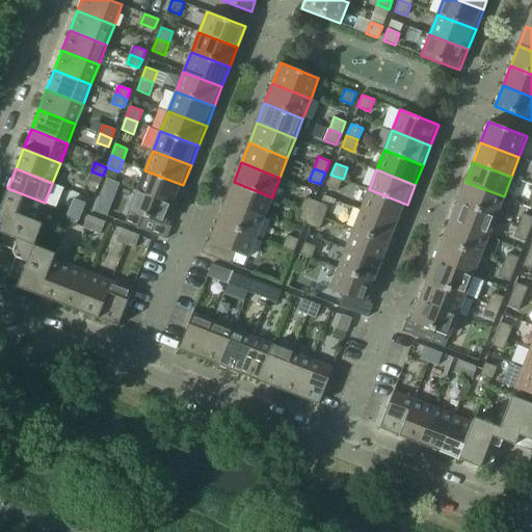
[(144,170),(137,190),(176,205),(183,185),(144,170)]
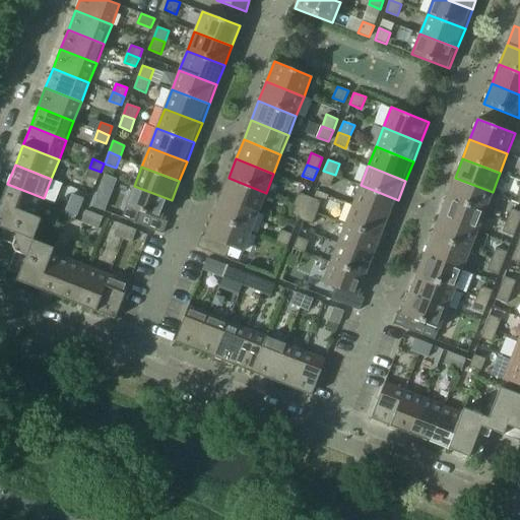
[(101,172),(89,168),(85,176),(98,180),(101,172)]
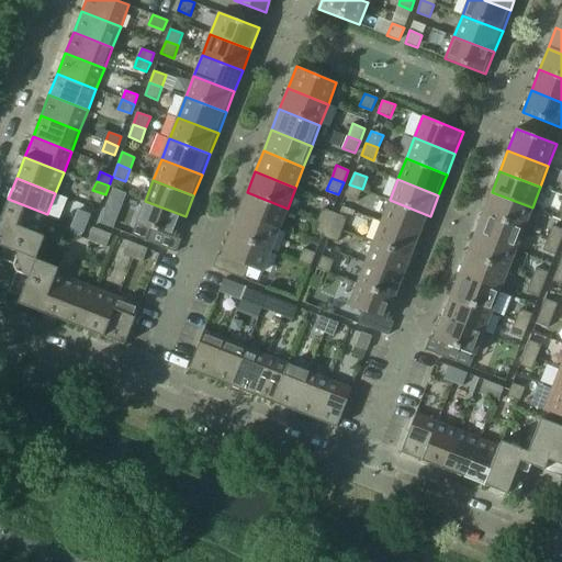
[(362,189),(349,184),(345,197),(357,202),(362,189)]
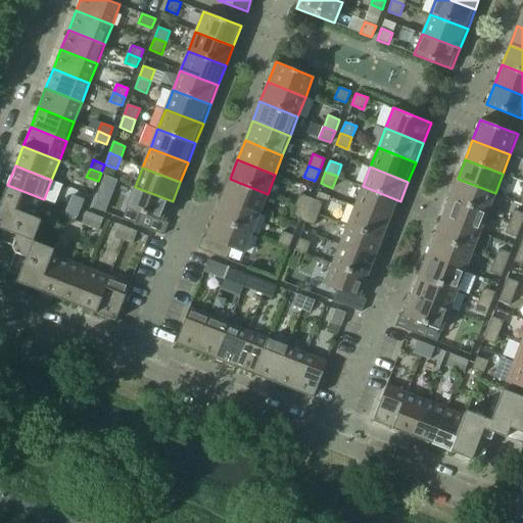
[(230,179),(222,198),(259,214),(268,194),(230,179)]
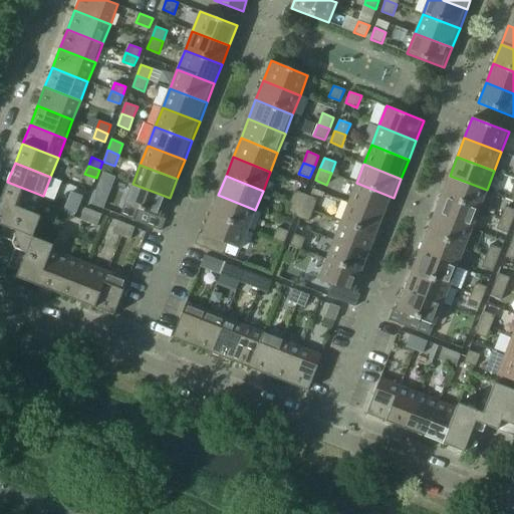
[(450,176),(442,195),(479,209),(487,190),(450,176)]
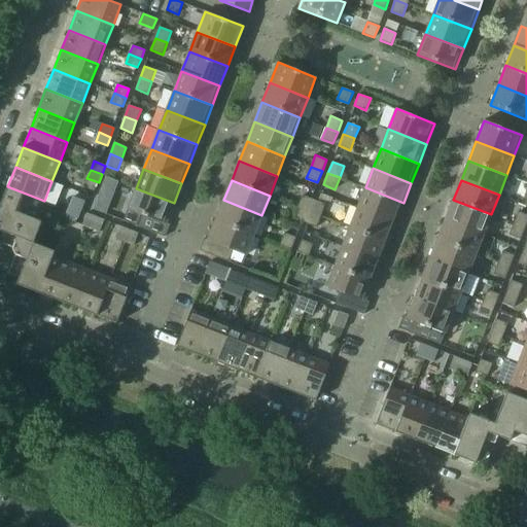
[(7,186),(0,206),(36,220),(37,219),(44,201),(7,186)]
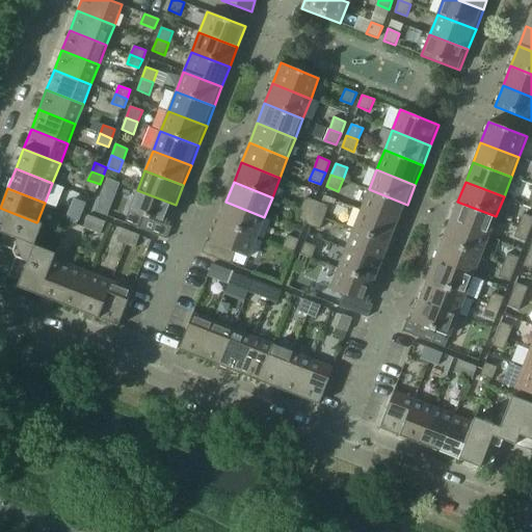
[(369,189),(362,209),(399,224),(407,205),(369,189)]
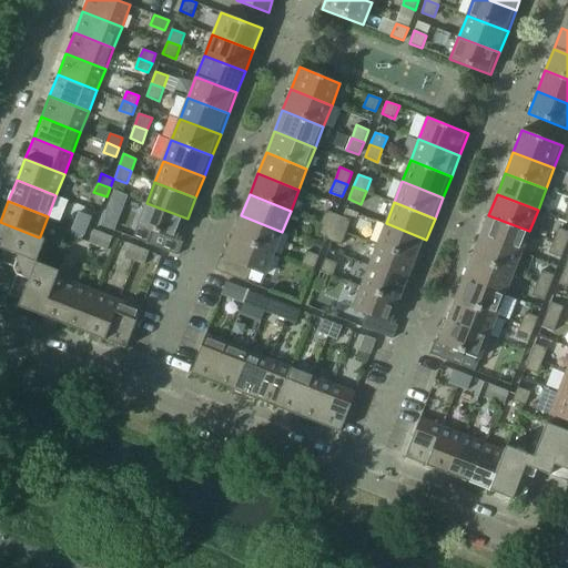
[(146,203),(133,237),(164,250),(178,255),(183,242),(179,240),(188,219),(146,203)]
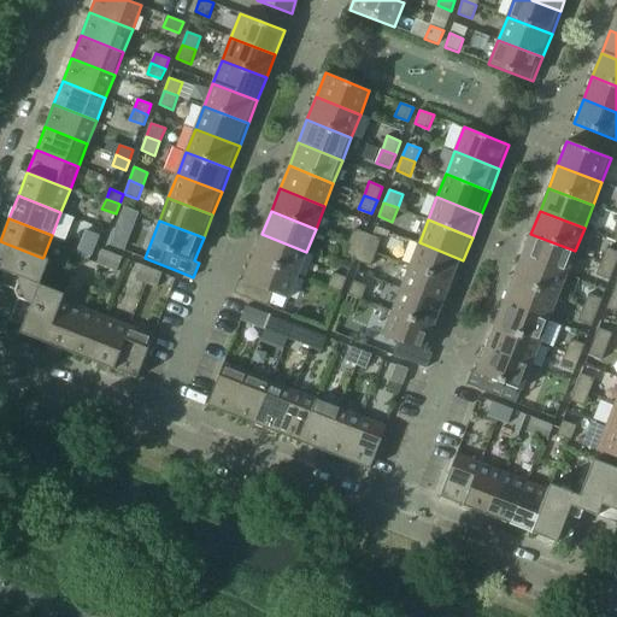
[(354,229),(350,242),(363,247),(368,234),(354,229)]
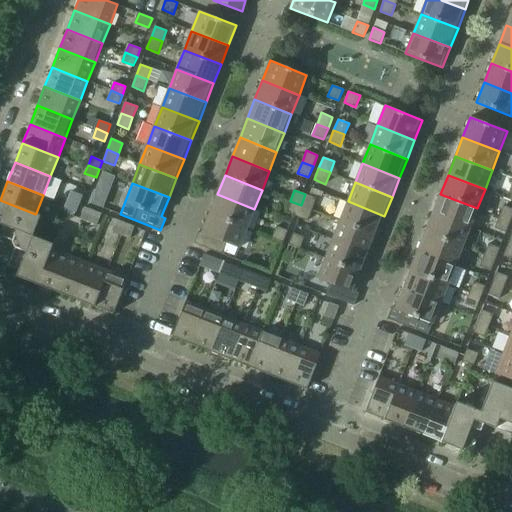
[(71,191),(68,199),(79,204),(82,195),(71,191)]
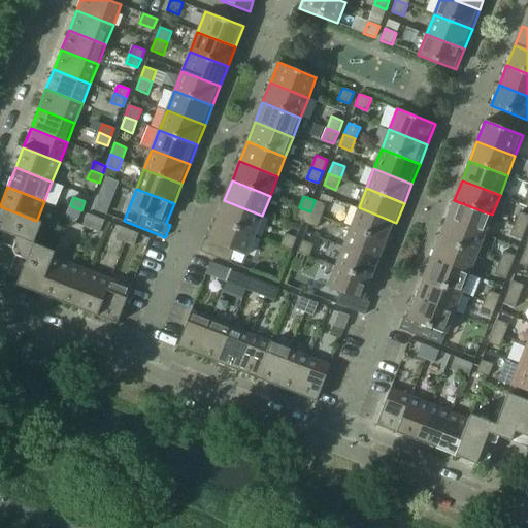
[(98,197),(93,209),(104,213),(109,202),(98,197)]
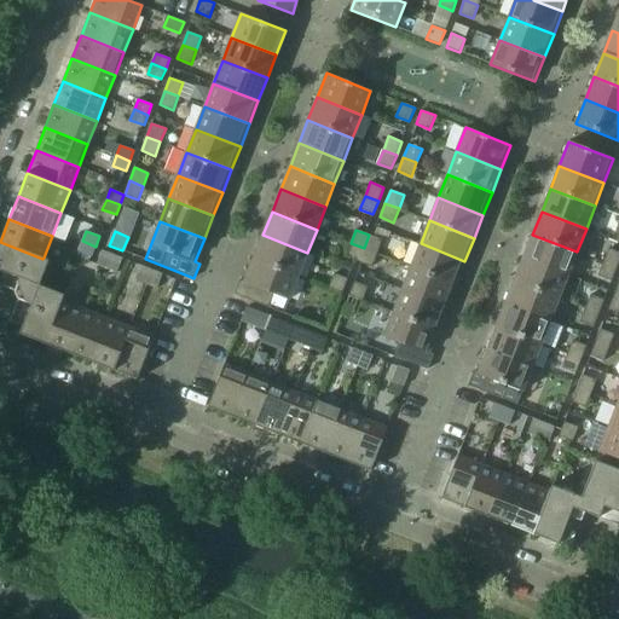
[(262,235),(254,258),(299,276),(307,253),(262,235)]
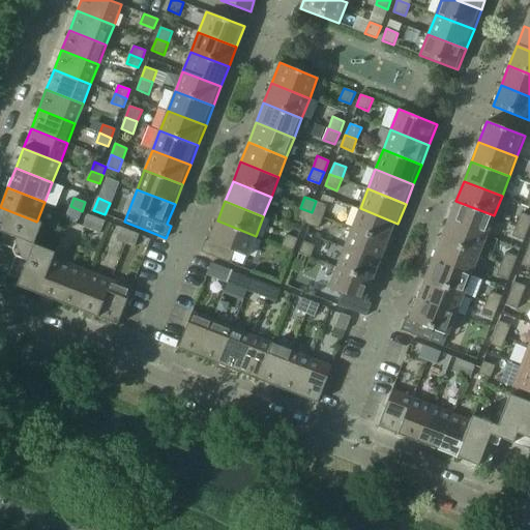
[(316,201),(312,212),(323,216),(327,205),(316,201)]
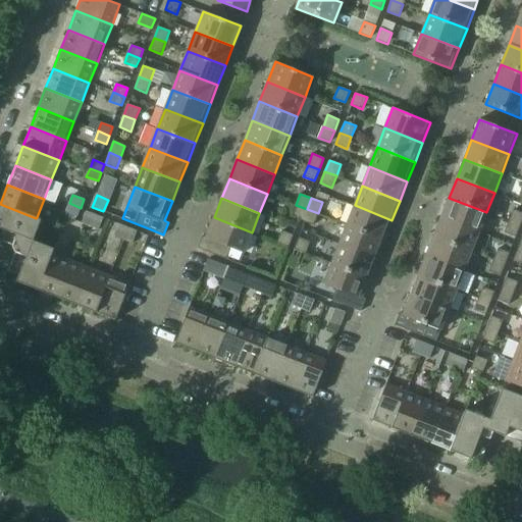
[(449,198),(441,217),(479,231),(486,212),(449,198)]
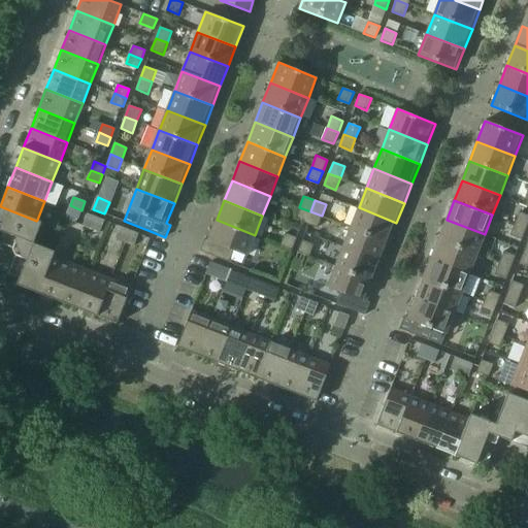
[(81,210),(70,205),(67,215),(78,219),(81,210)]
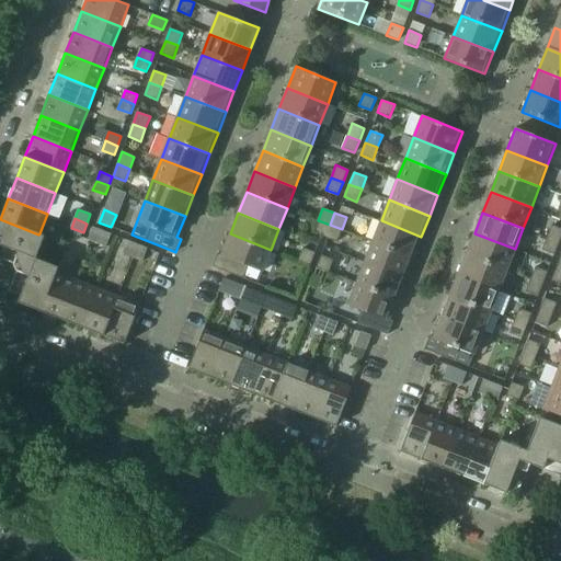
[(18,302),(39,311),(55,272),(56,273),(58,267),(36,259),(45,236),(39,233),(38,235),(0,219),(0,258),(14,264),(18,270),(9,292),(21,296),(18,302)]
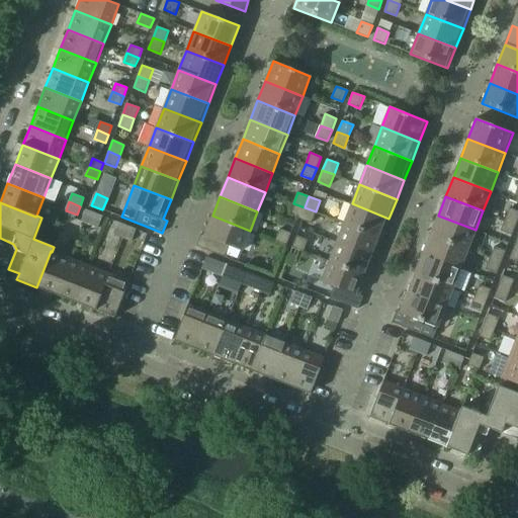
[(288,214),(299,219),(305,207),(293,203),(288,214)]
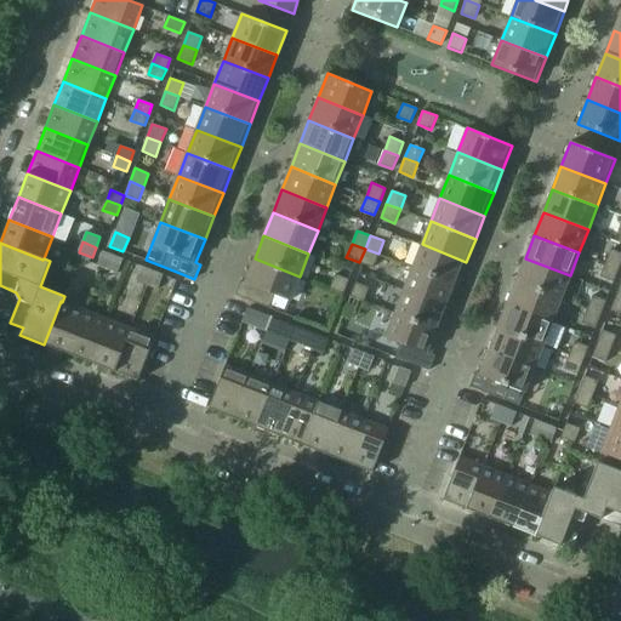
[(422,244),(412,267),(457,285),(466,262),(422,244)]
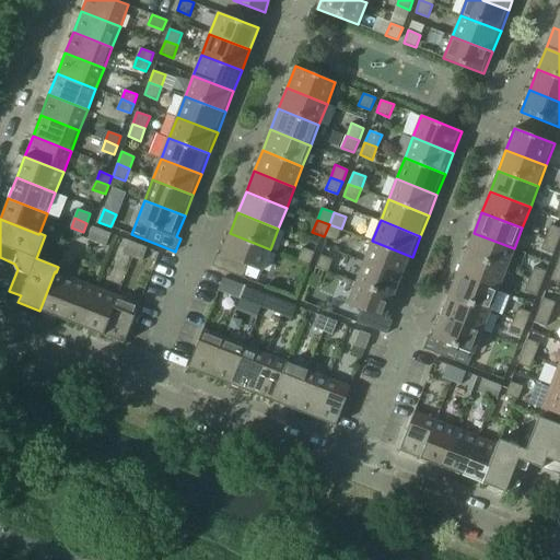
[(329,224),(324,236),(336,241),(341,229),(329,224)]
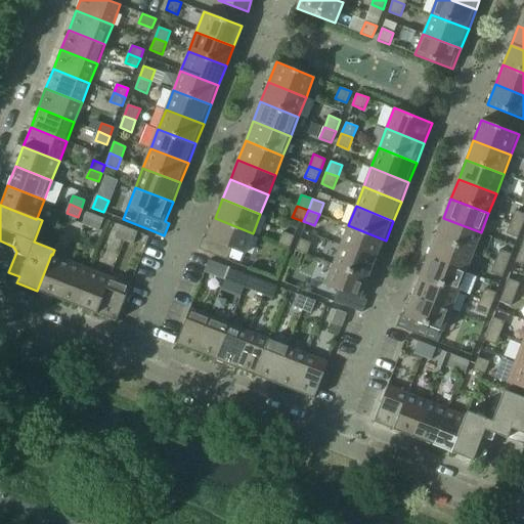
[(523,213),(515,210),(511,222),(522,226),(523,221),(523,213)]
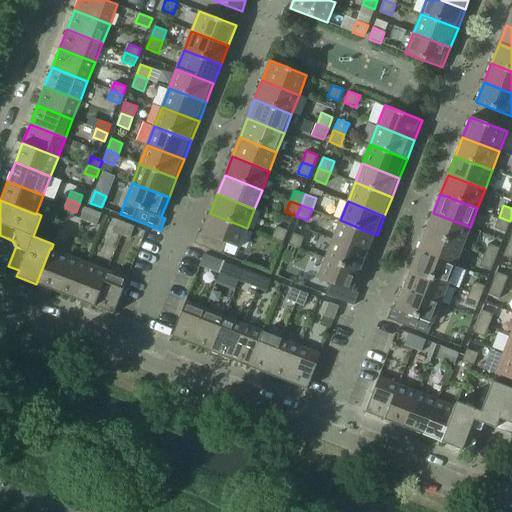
[(80,218),(88,221),(93,210),(84,207),(80,218)]
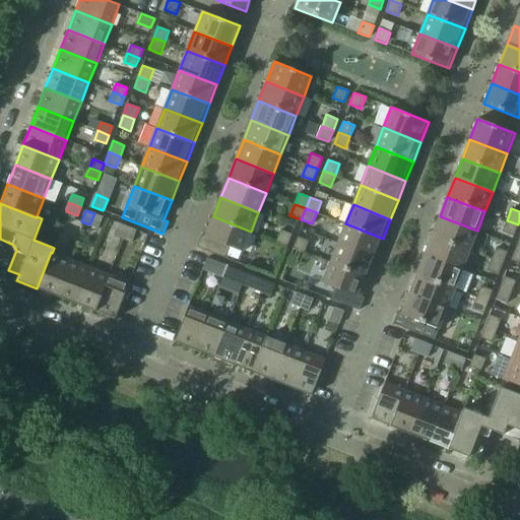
[(94,213),(89,224),(99,229),(103,216),(94,213)]
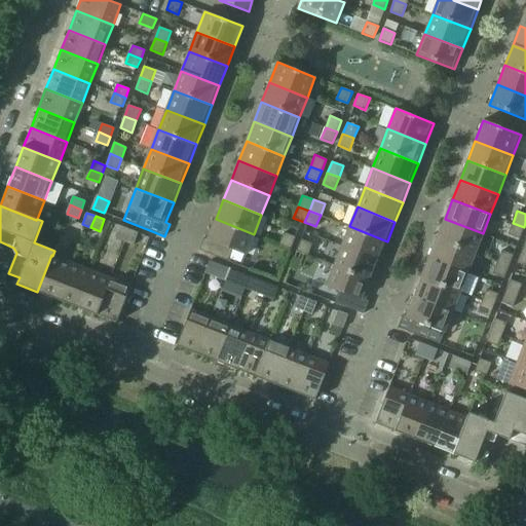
[(254,234),(216,219),(208,238),(204,237),(199,250),(228,261),(232,250),(246,255),(254,234)]
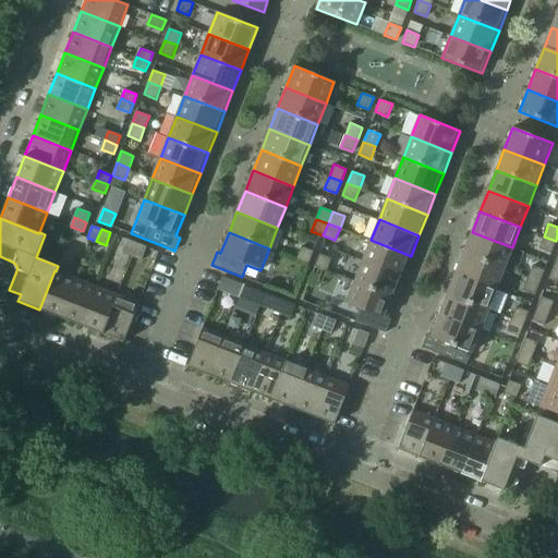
[(472,232),(463,253),(504,268),(512,247),(472,232)]
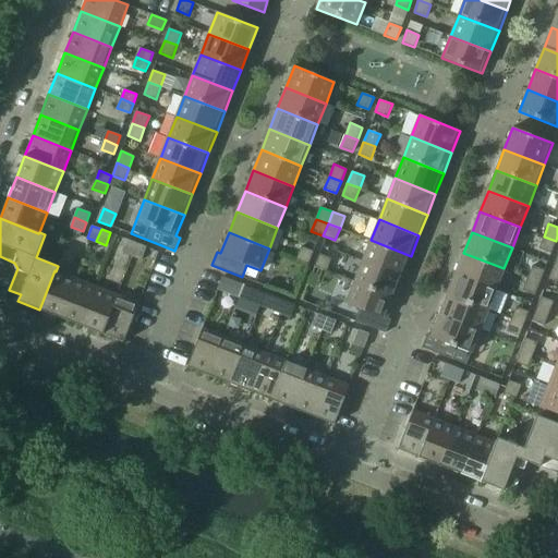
[(556,241),(544,237),(540,249),(552,253),(556,241)]
